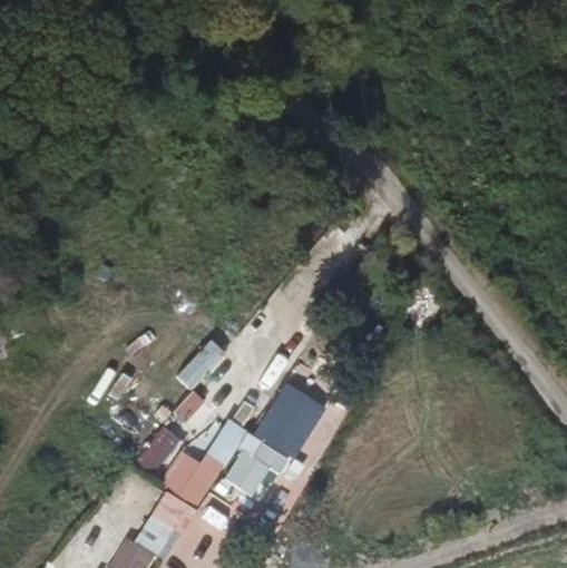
[(179,372),(207,397),(238,363),(211,339),(179,372)]
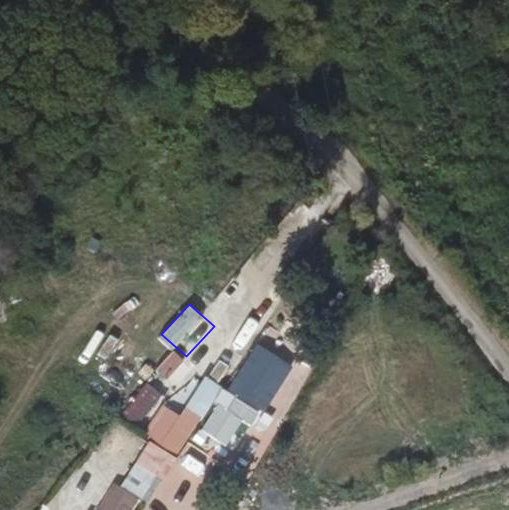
[(268,382),(282,353),(255,340),(241,369),(268,382)]
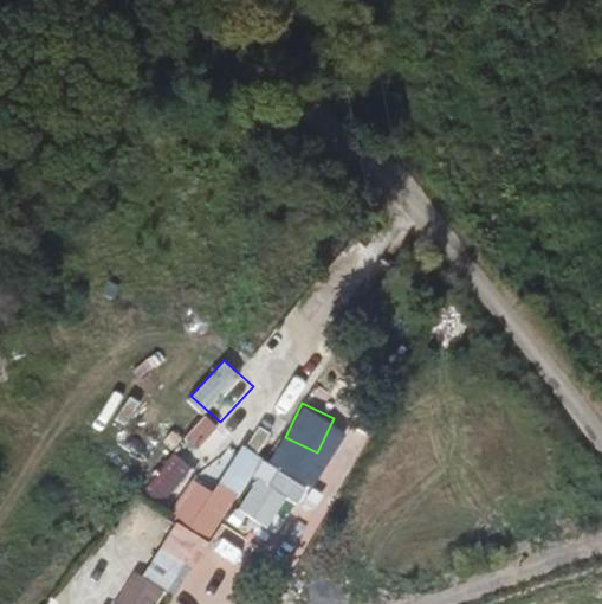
[(350,470),(381,412),(362,403),(331,460),(350,470)]
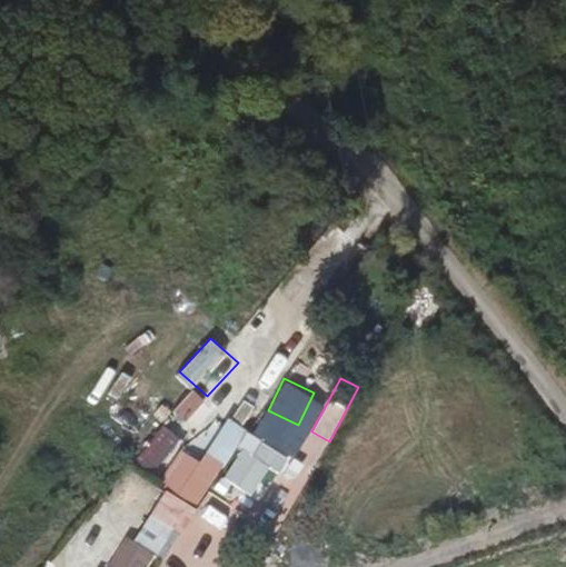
[(191,389),(172,411),(187,423),(206,400),(191,389)]
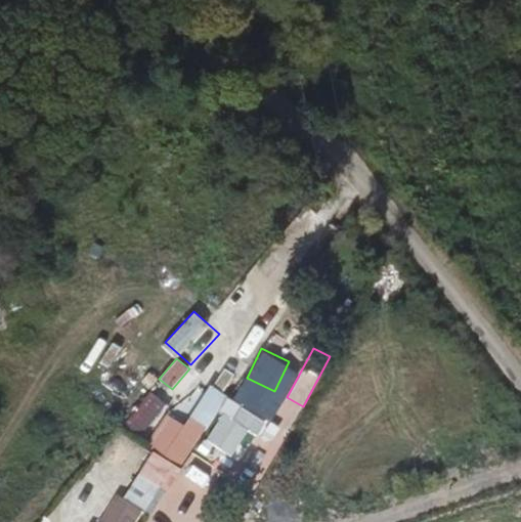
[(183,466),(227,396),(209,385),(184,424),(167,412),(147,443),(183,466)]
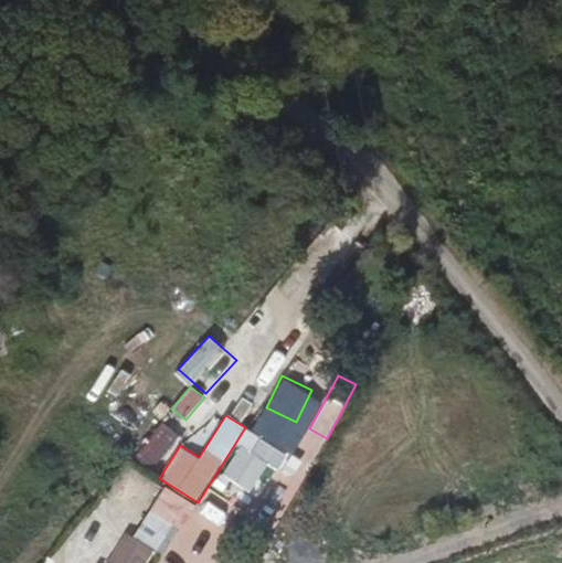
[(252,510),(296,438),(264,418),(219,489),(252,510)]
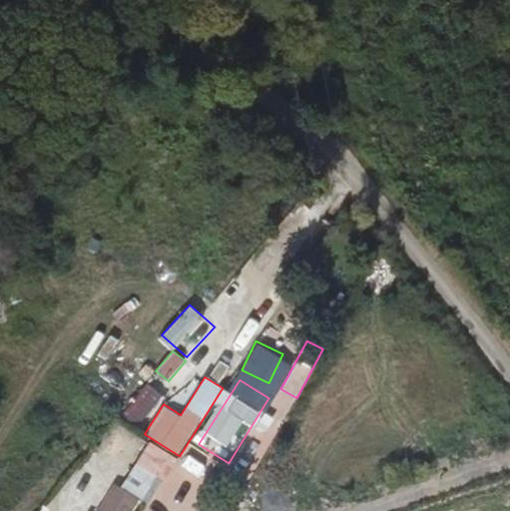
[(137,430),(163,396),(147,384),(121,417),(137,430)]
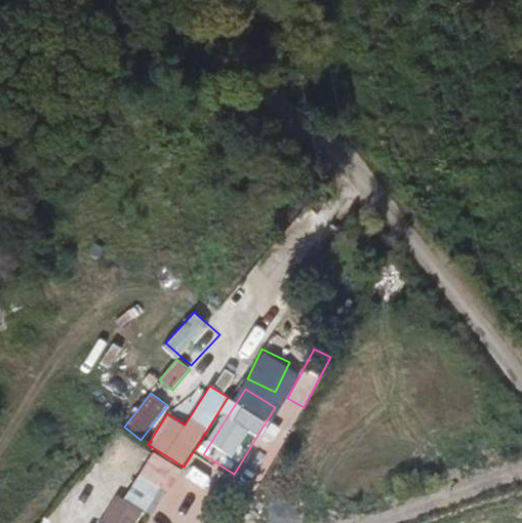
[(153,515),(181,469),(145,447),(132,469),(138,472),(124,497),(153,515)]
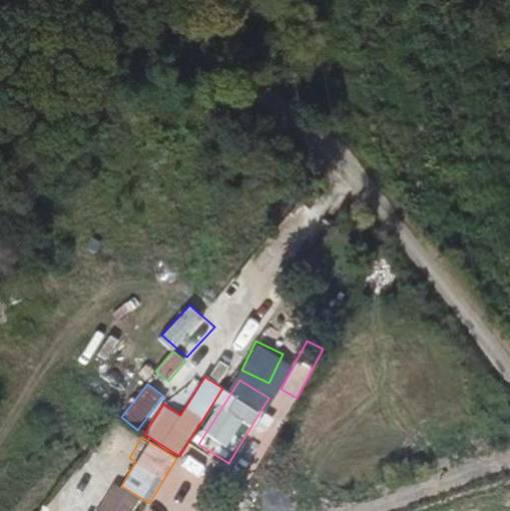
[(133,510),(139,502),(113,485),(96,510),(133,510)]
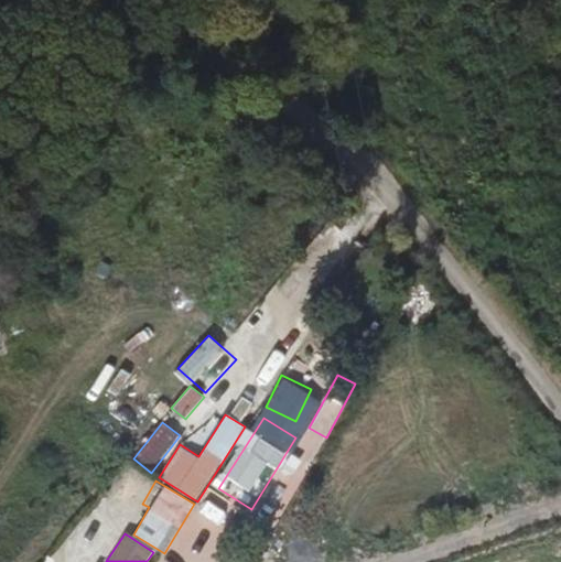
All buildings are outlined.
